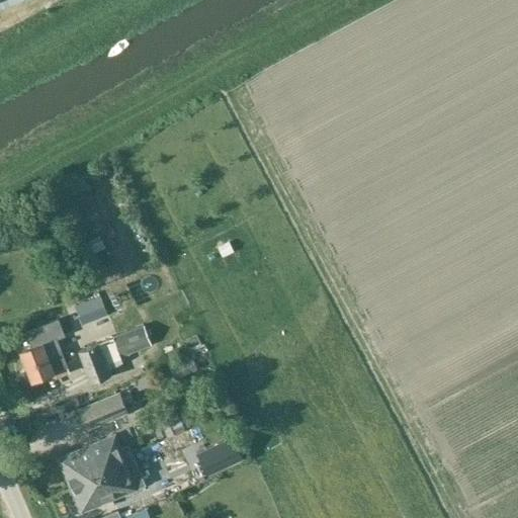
[(86,300),(92,316),(105,311),(99,295),(86,300)]
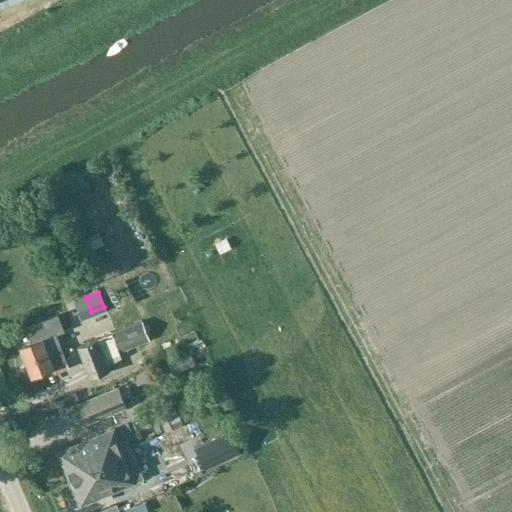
[(64,331),(59,321),(57,315),(27,327),(32,341),(20,346),(32,374),(67,359),(57,334),(64,331)]
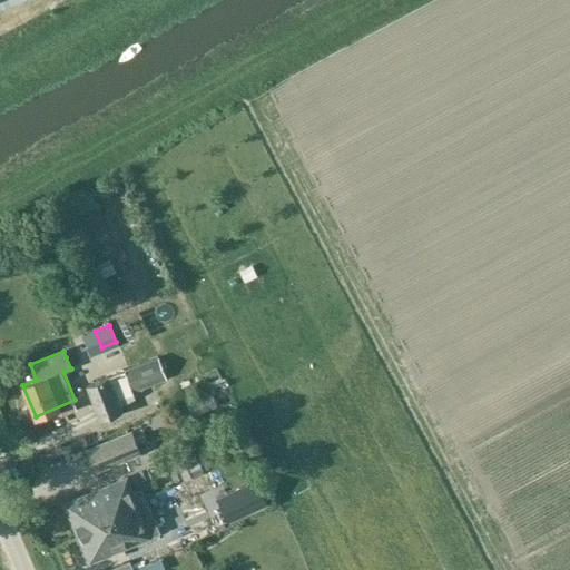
[(134,392),(137,391),(167,380),(158,356),(124,369),(125,371),(109,377),(88,385),(101,420),(123,411),(118,401),(134,394),(134,392)]
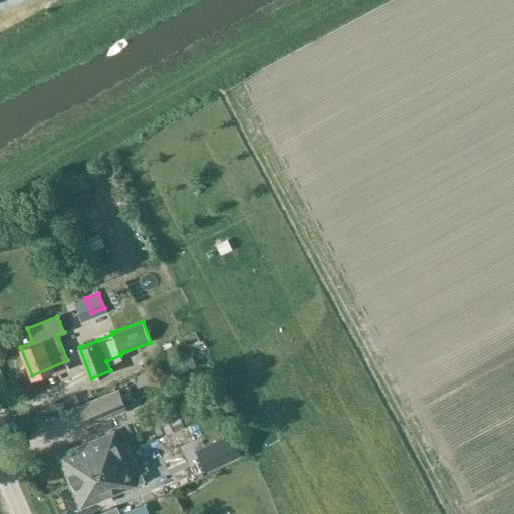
[(124,368),(143,365),(141,354),(122,357),(124,368)]
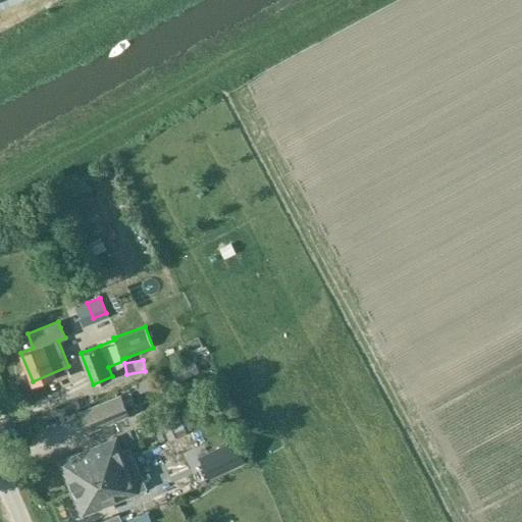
[(156,375),(137,382),(142,394),(160,386),(156,375)]
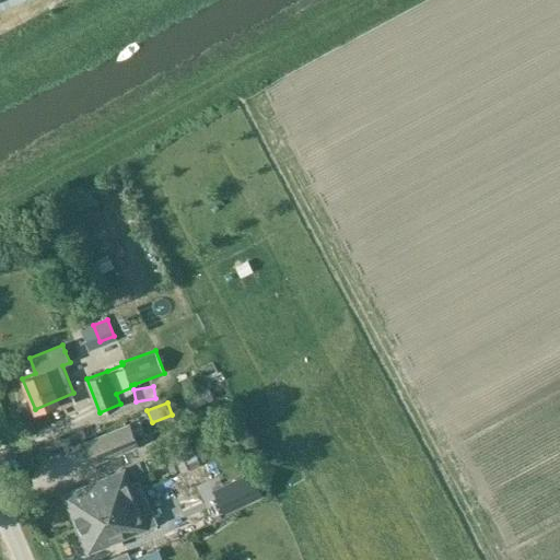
[(93,464),(139,445),(130,424),(84,443),(93,464)]
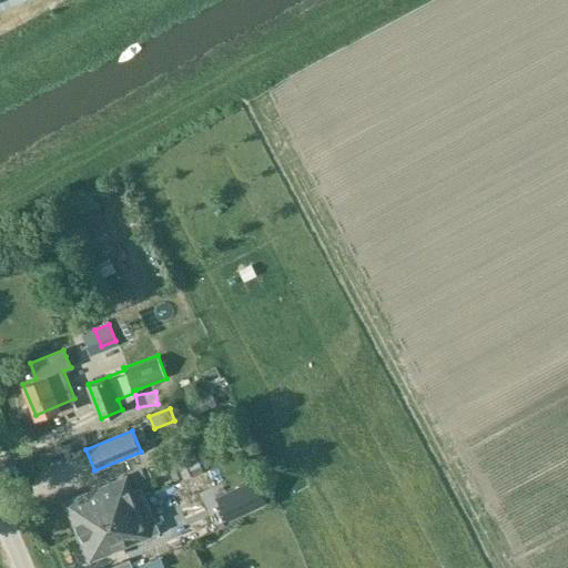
[(174,457),(183,477),(202,468),(193,449),(174,457)]
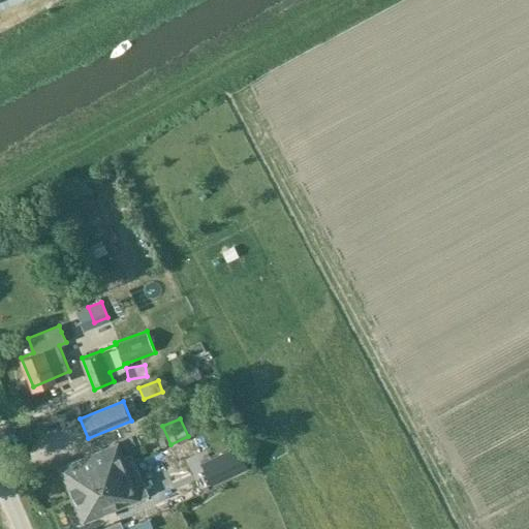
[(191,437),(161,450),(168,467),(198,455),(191,437)]
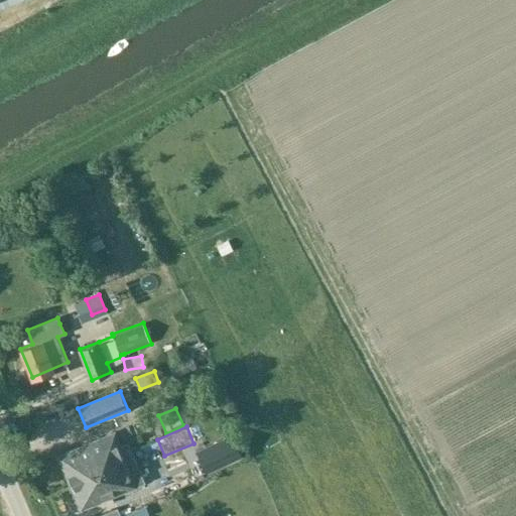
[(70,483),(135,455),(129,442),(121,445),(116,432),(58,456),(70,483)]
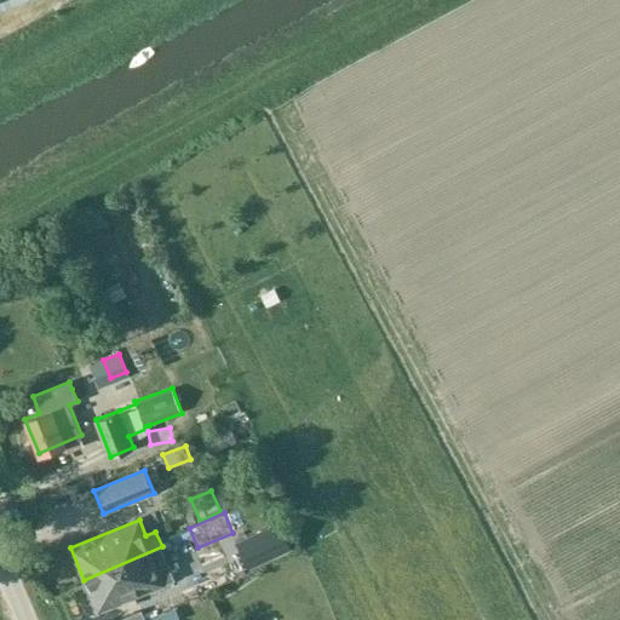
[(280,521),(236,541),(248,568),(293,547),(280,521)]
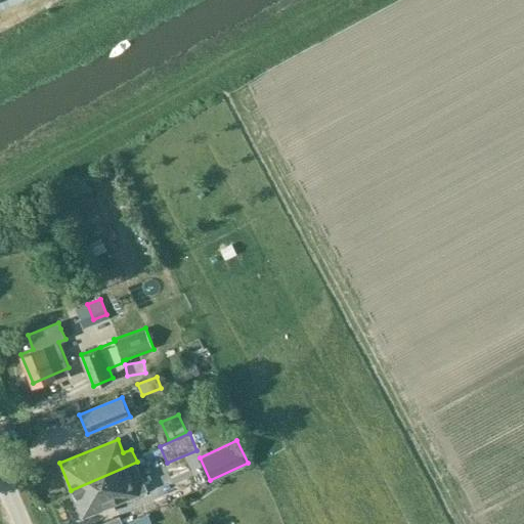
[(148,489),(137,462),(71,490),(82,517),(148,489)]
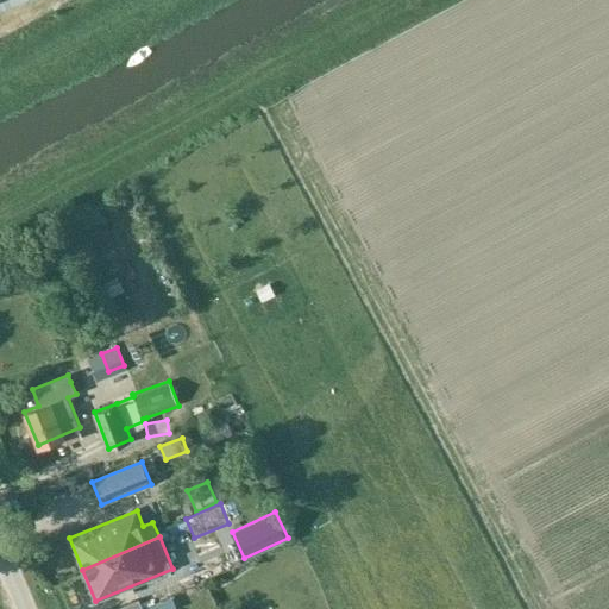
All buildings are outlined.
